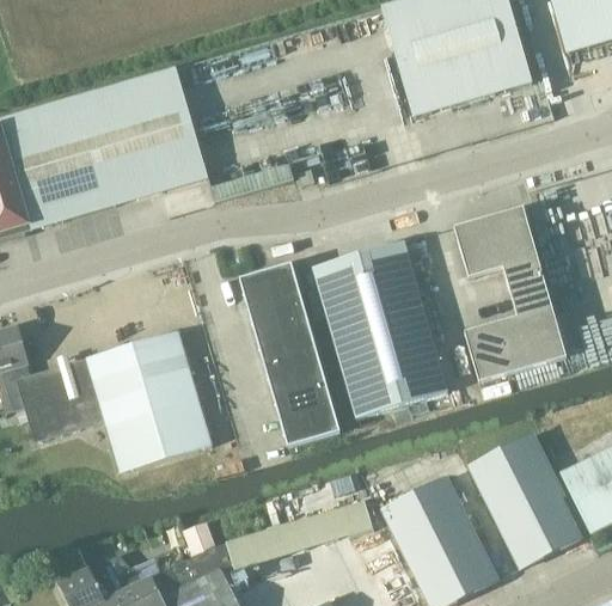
[(532,83),(507,0),(392,0),(380,4),(412,116),(532,83)]
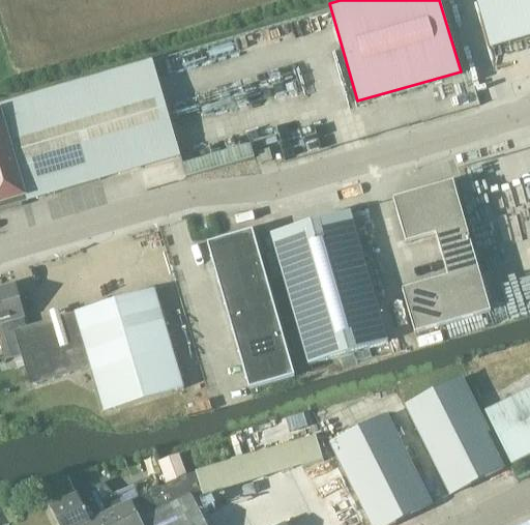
[(480,0),(494,47),(529,35),(529,0),(480,0)]
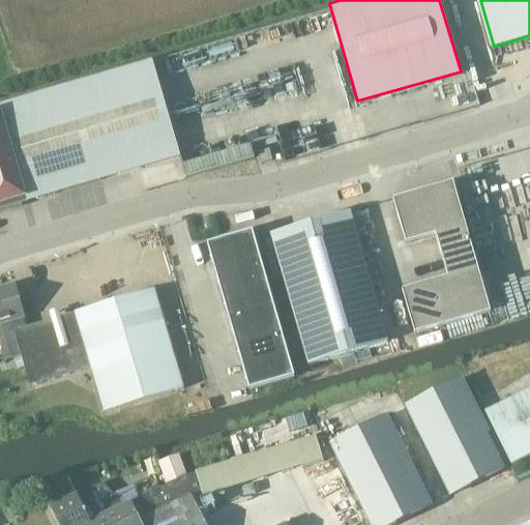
[(0,204),(99,176),(99,175),(179,151),(152,57),(0,100),(0,204)]
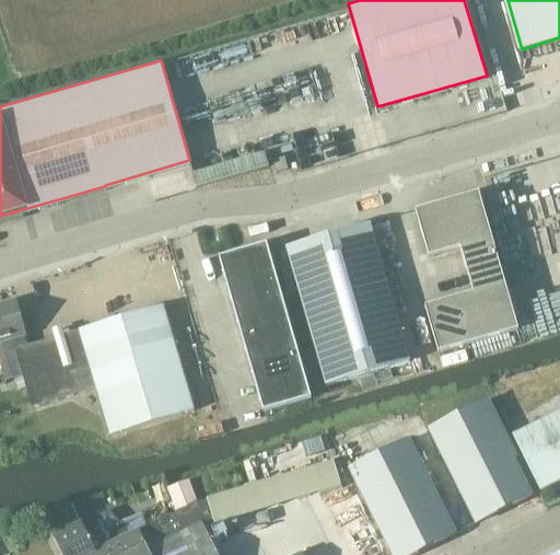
[(280,171),(291,166),(288,155),(276,159),(280,171)]
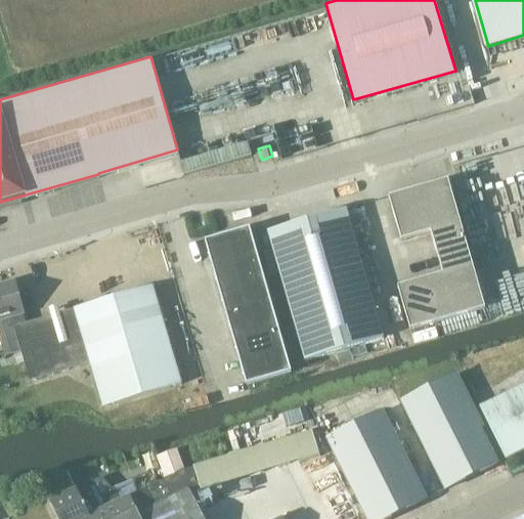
[(429,229),(459,220),(446,178),(419,185),(429,229)]
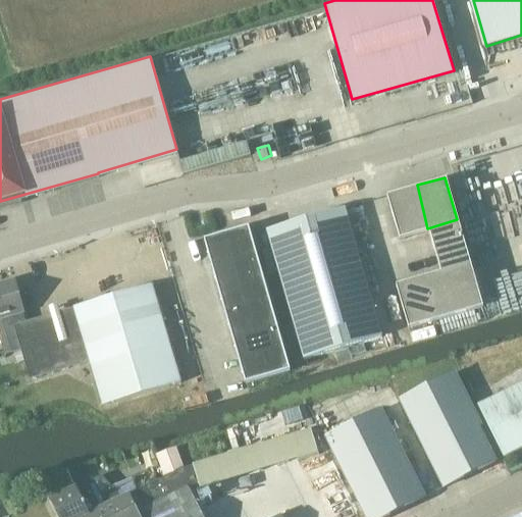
[(399,237),(427,228),(417,185),(385,194),(399,237)]
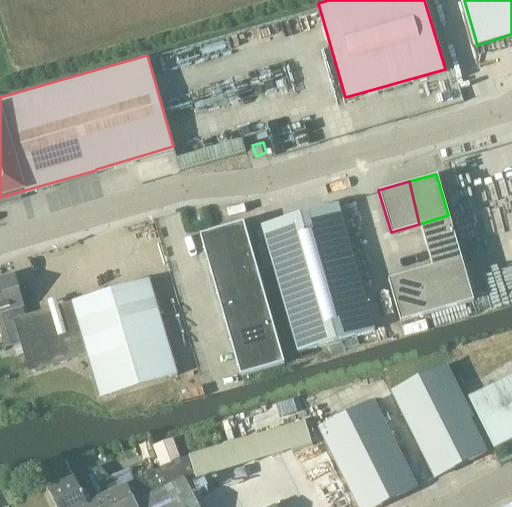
[(375,326),(338,200),(260,222),(297,348),(375,326)]
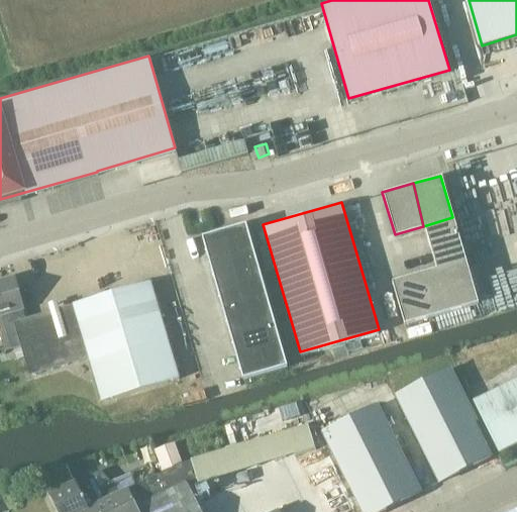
[(434,268),(464,258),(452,217),(423,226),(434,268)]
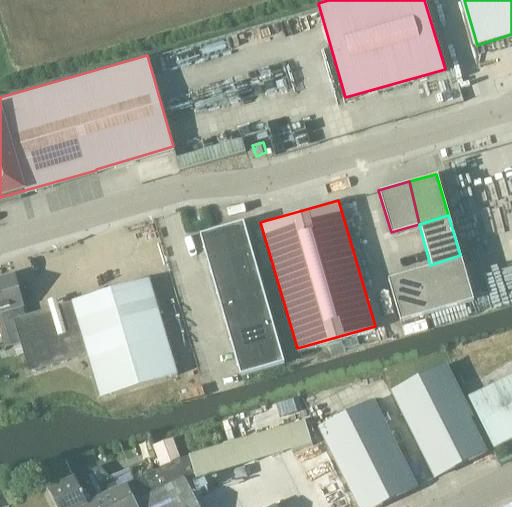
[(200,235),(207,258),(251,245),(244,222),(200,235)]
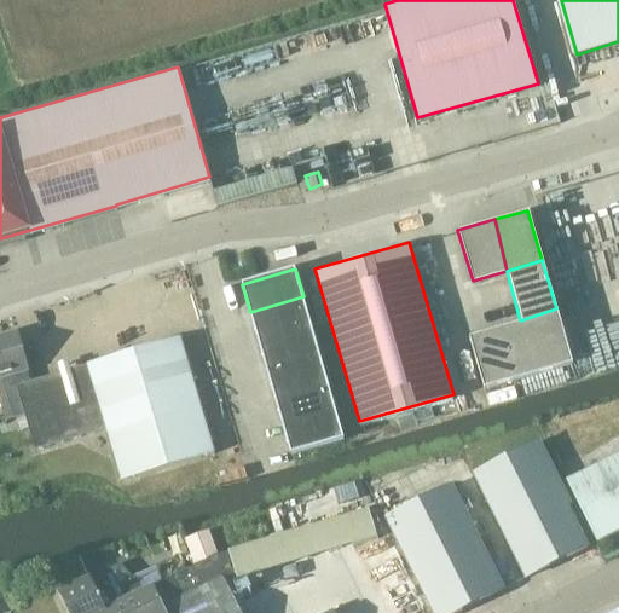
[(304,296),(250,312),(259,340),(311,324),(304,296)]
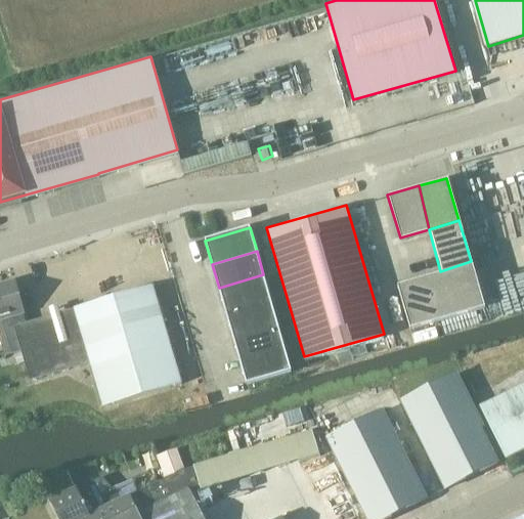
[(428,274),(441,319),(484,307),(471,261),(440,271),(428,274)]
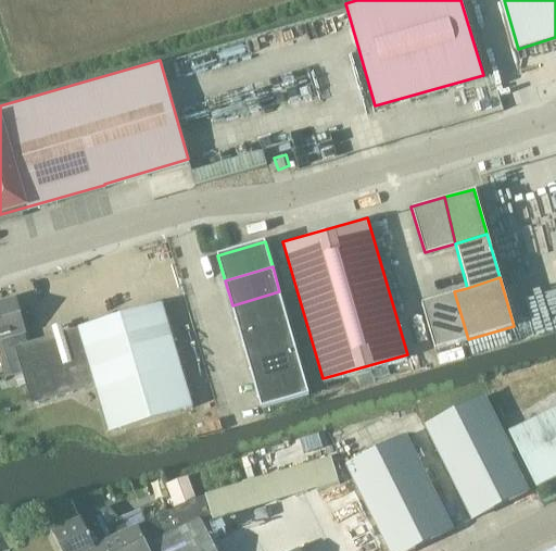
[(232,305),(239,330),(287,316),(279,291),(232,305)]
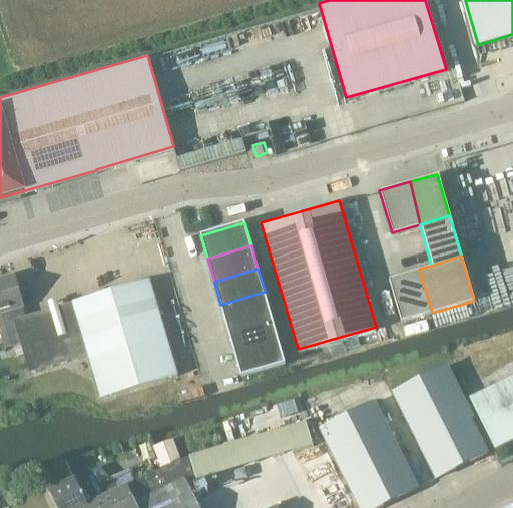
[(401,322),(432,313),(419,269),(389,279),(401,322)]
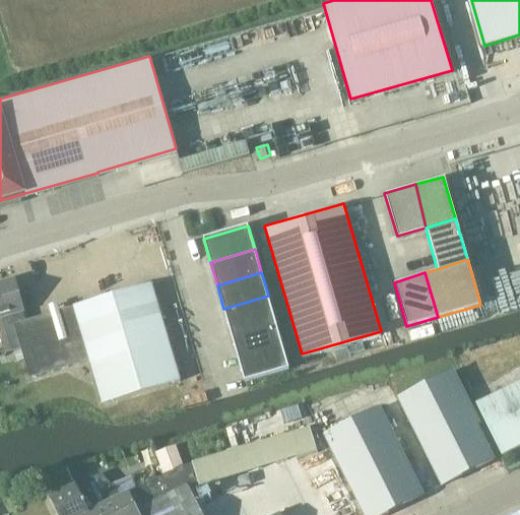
[(14,275),(0,279),(0,313),(1,314),(10,347),(20,344),(28,374),(88,357),(102,400),(184,378),(155,280),(25,319),(22,308),(23,307),(14,275)]
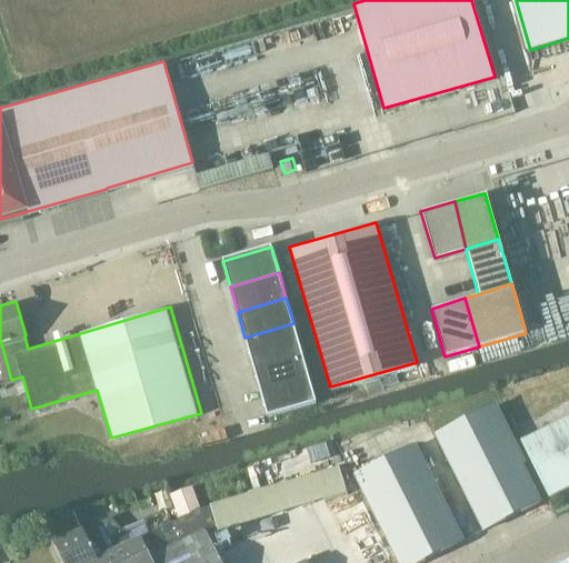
[(252,363),(301,349),(293,323),(245,338),(252,363)]
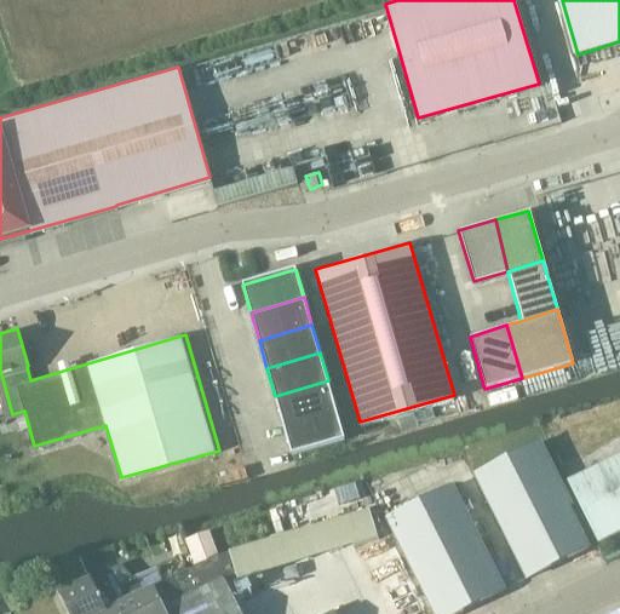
[(283,424),(336,408),(328,380),(275,396),(283,424)]
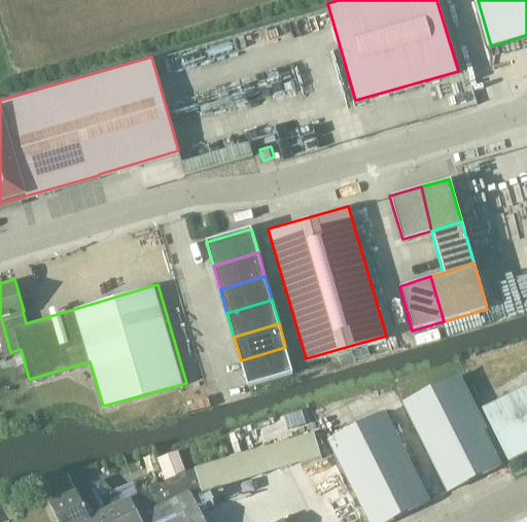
[(285,347),(241,360),(247,384),(292,371),(285,347)]
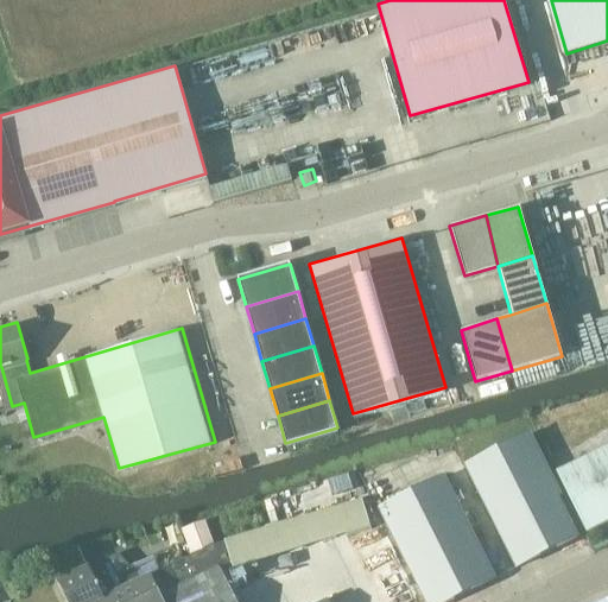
[(468,461),(518,563),(580,533),(559,493),(563,490),(532,429),(468,461)]
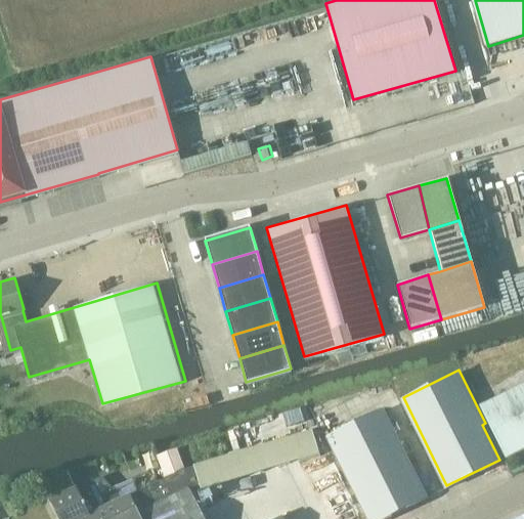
[(523,380),(479,403),(505,455),(523,444),(523,380)]
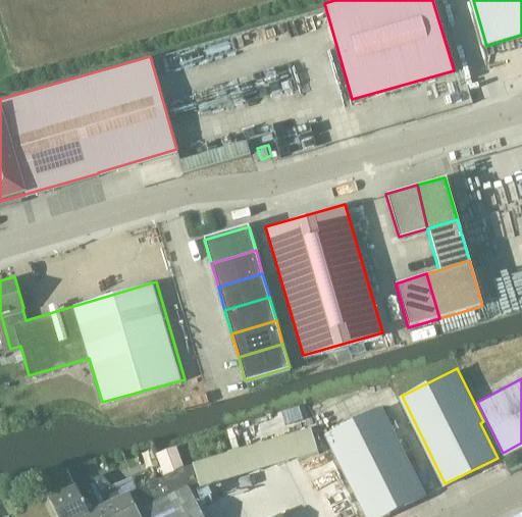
[(375,516),(426,493),(384,407),(327,435),(367,516),(375,516)]
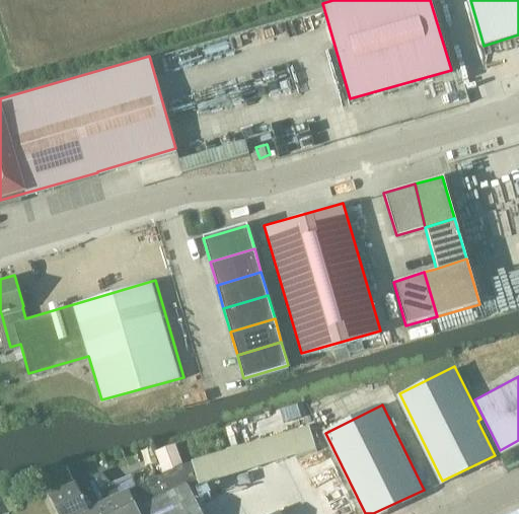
[(85,475),(50,493),(60,513),(200,513),(186,481),(198,478),(193,458),(178,463),(119,492),(113,480),(109,480),(99,468),(85,475)]
